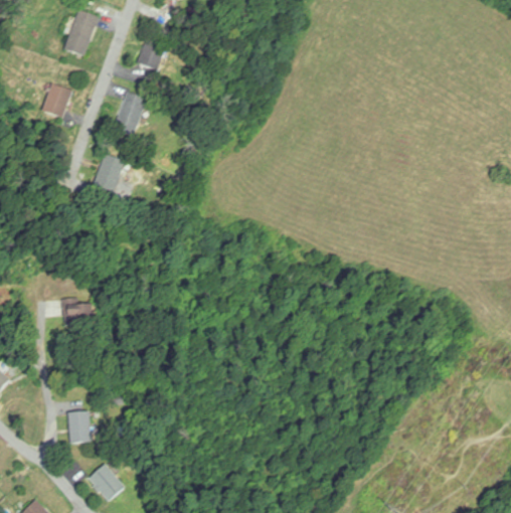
[(97,15),(76,9),(64,50),(84,56),(97,15)]
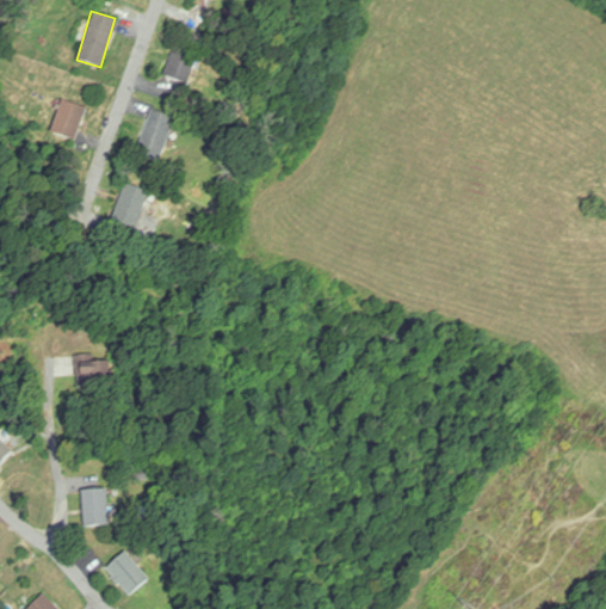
[(162,75),(185,84),(197,50),(174,42),(162,75)]
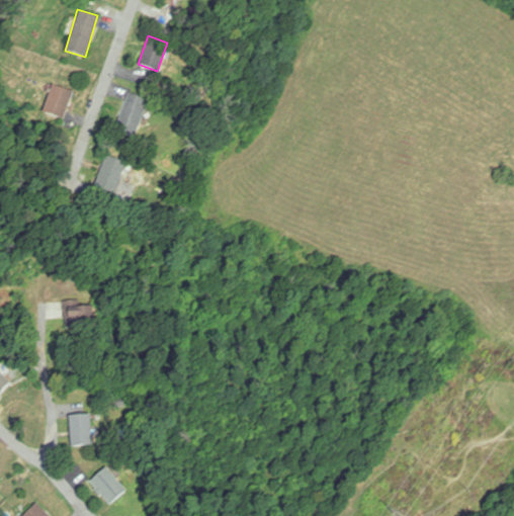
[(62,122),(72,91),(51,84),(40,115),(62,122)]
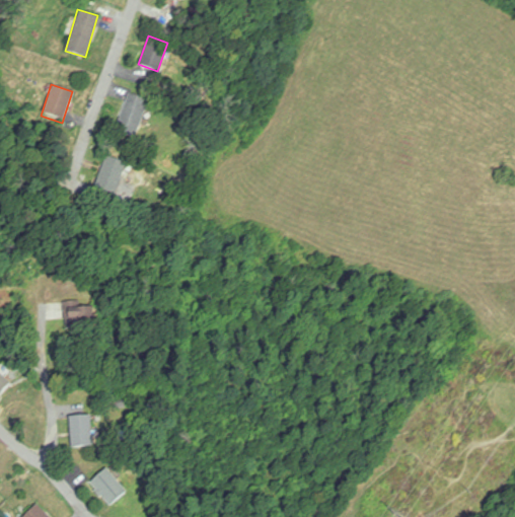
[(127,91),(114,127),(134,135),(147,99),(127,91)]
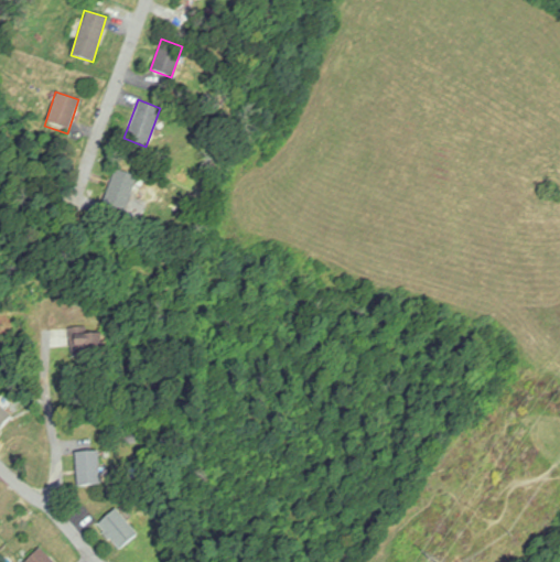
[(124,212),(138,177),(115,169),(100,202),(124,212)]
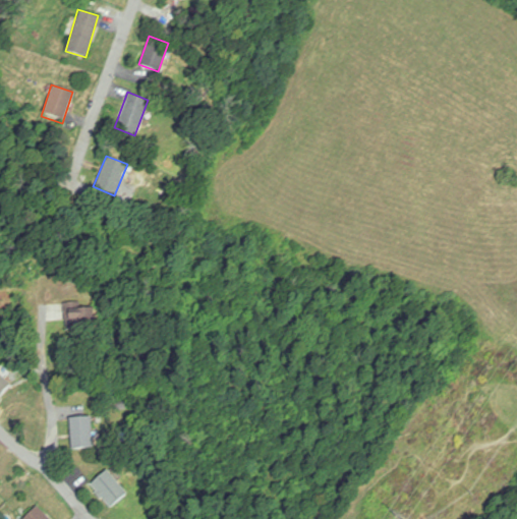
[(92,416),(69,416),(69,447),(92,447),(92,416)]
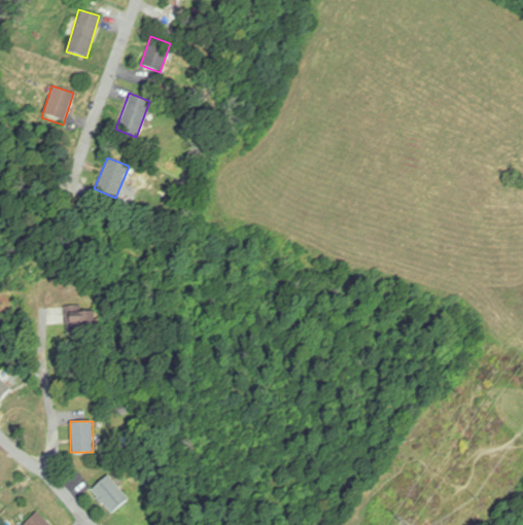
[(109,513),(127,498),(107,475),(90,489),(109,513)]
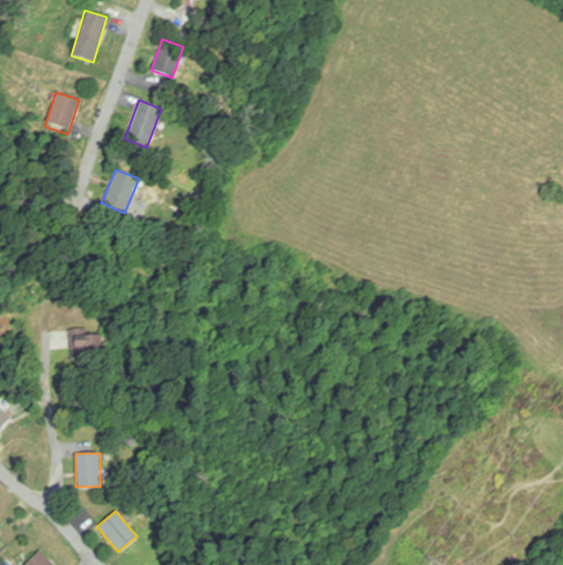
[(22,564),(53,564),(39,550),(22,564)]
